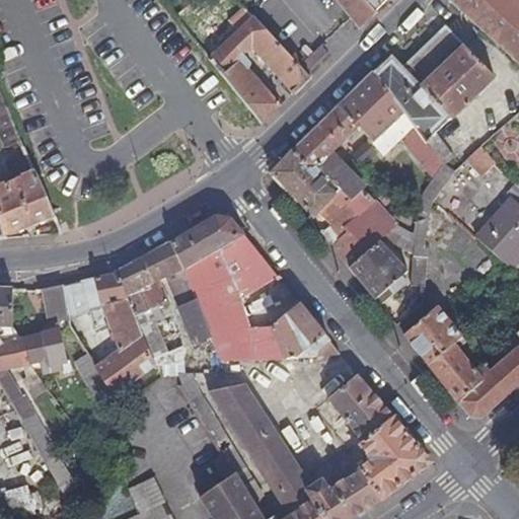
[(335,0),(361,29),(389,1),(388,0),(335,0)]
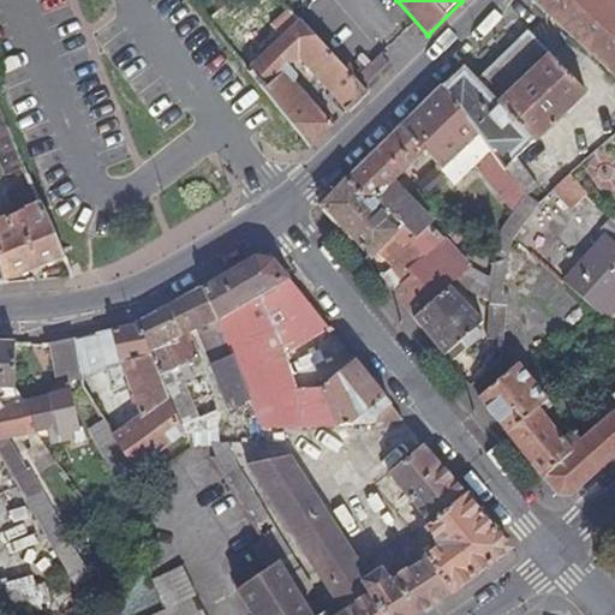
[(533,0),(614,73),(614,5),(609,0),(533,0)]
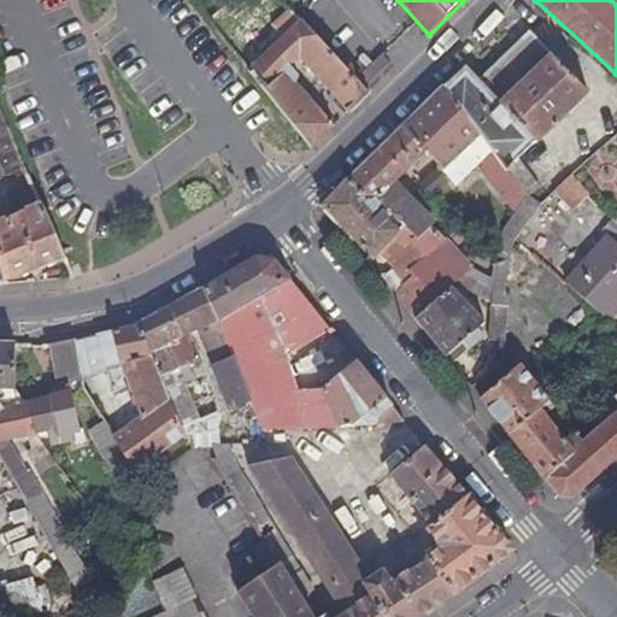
[(262,56),(219,10),(209,19),(248,69),(262,56)]
